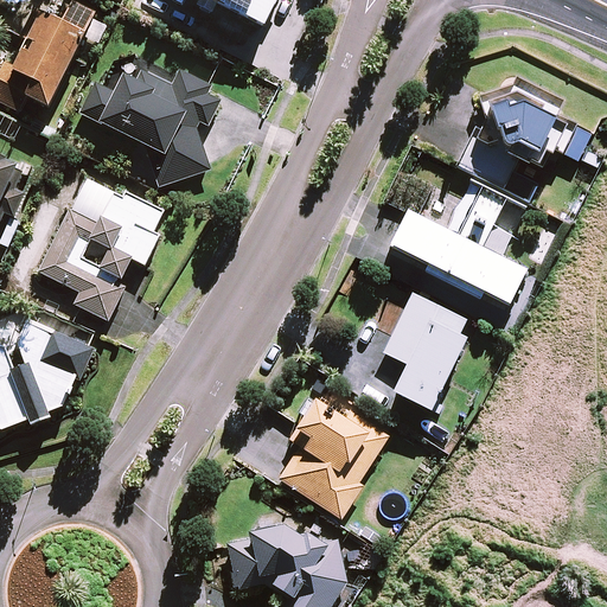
[(209,0),(264,27),(278,0),(209,0)]
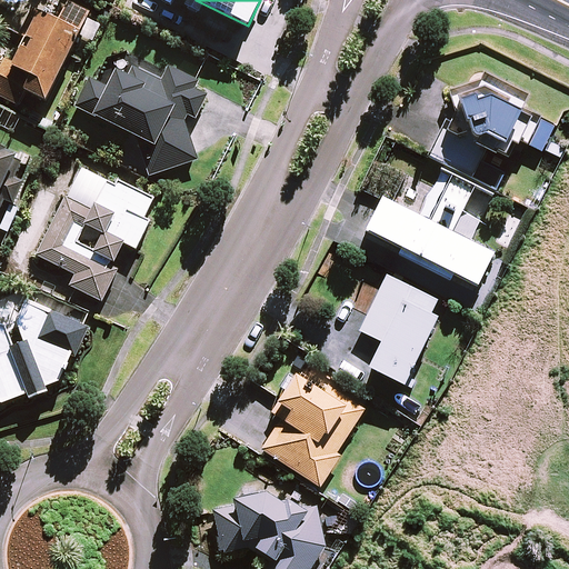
[(2,59),(0,63),(0,97),(22,108),(30,93),(45,100),(79,31),(31,8),(23,25),(11,18),(7,28),(26,38),(13,65),(2,59)]
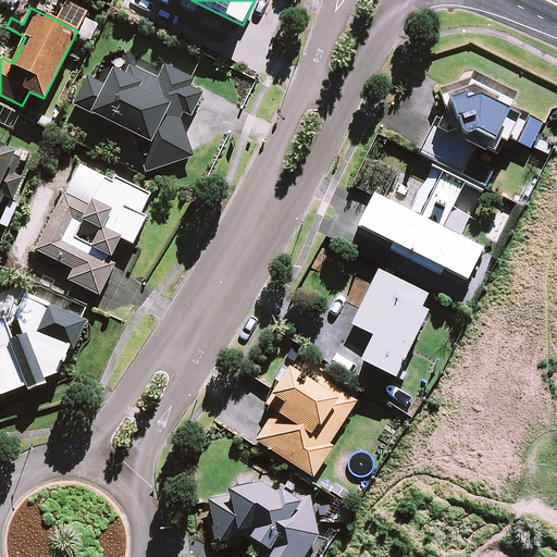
[(134,134),(146,173),(193,157),(180,120),(183,112),(190,115),(206,86),(166,66),(163,72),(121,50),(104,83),(88,75),(74,104),(134,134)]
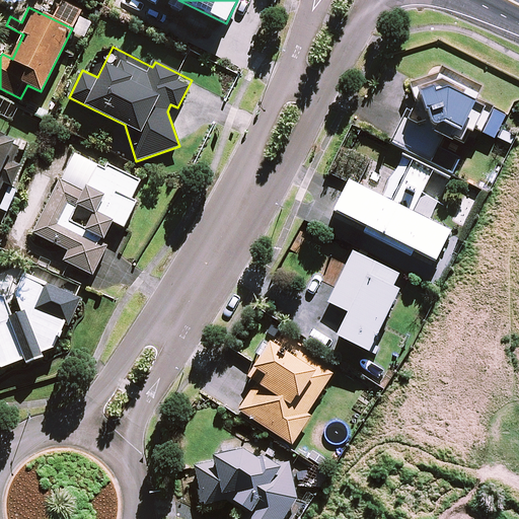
[(410,88),(417,123),(458,145),(468,127),(493,140),(507,116),(476,99),(482,88),(438,65),(433,75),(413,81),(410,88)]
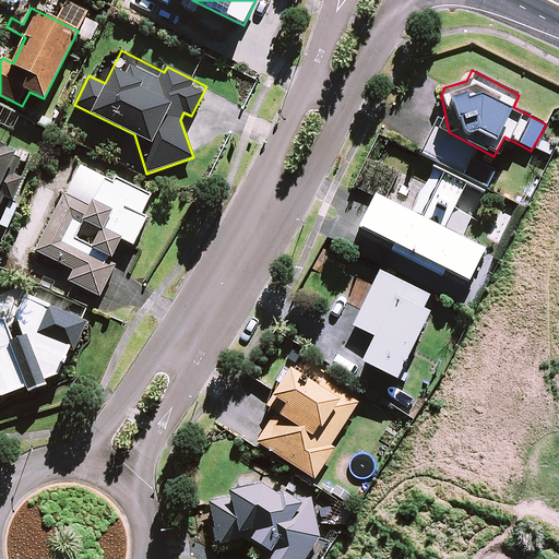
[(0,205),(3,199),(14,203),(26,176),(15,171),(23,155),(0,144),(0,205)]
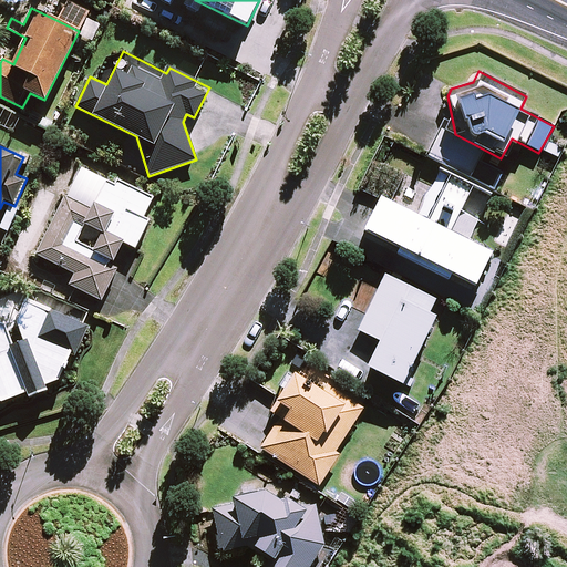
[(111,268),(114,263),(123,243),(135,248),(148,220),(143,218),(152,199),(117,182),(115,186),(80,168),(37,256),(74,274),(69,285),(101,300),(115,270),(111,268)]
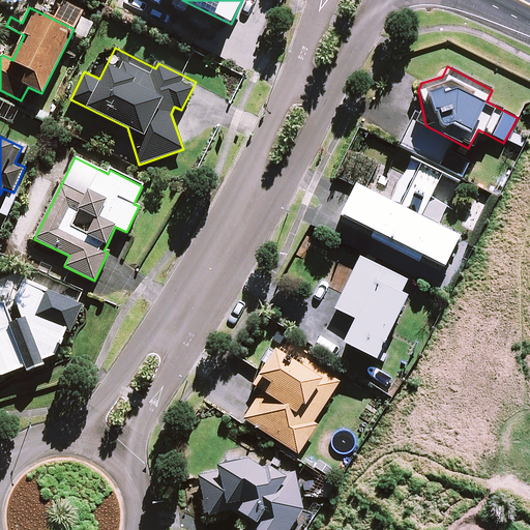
[(459,237),(437,226),(420,217),(356,185),(342,215),(374,231),(371,237),(419,261),(422,255),(444,266),(459,237)]
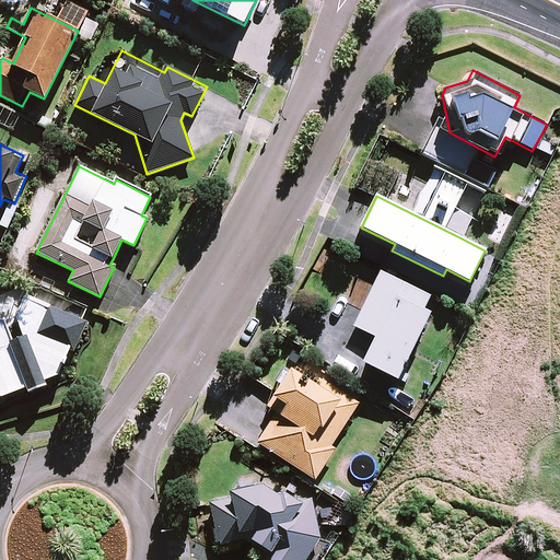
[(435,299),(381,272),(354,326),(375,337),(363,362),(412,386),(420,370),(405,362),(435,299)]
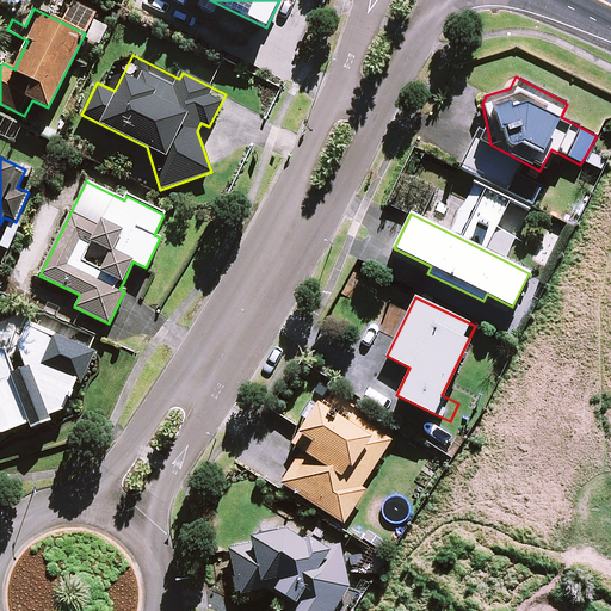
[(13,372),(5,353),(0,350),(0,432),(1,433),(28,424),(31,427),(53,419),(57,407),(66,411),(92,351),(30,323),(18,349),(25,368),(13,372)]
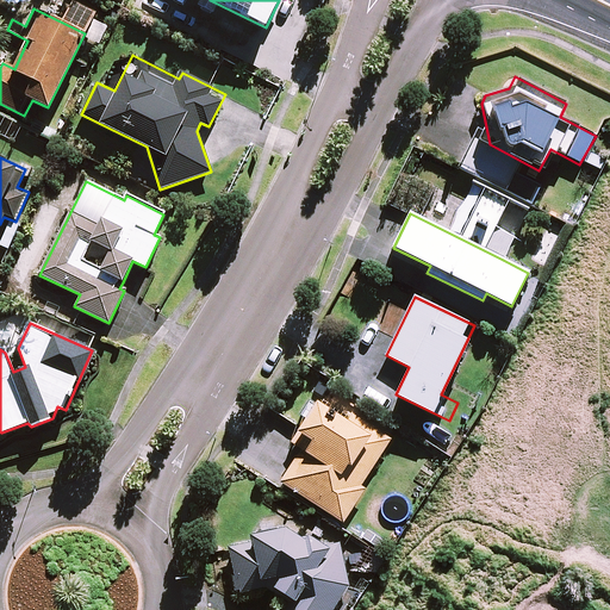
[(299,419),(304,422),(291,442),(302,449),(280,483),(343,522),(365,489),(361,486),(386,444),(317,402),(315,406),(309,403),(299,419)]
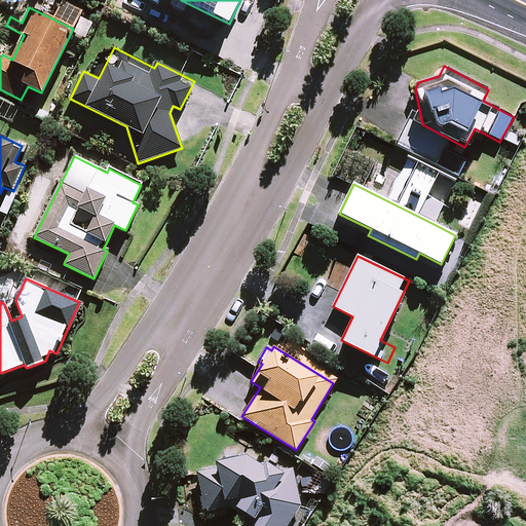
[(300,505),(292,471),(257,464),(245,456),(219,459),(220,468),(198,472),(203,512),(229,508),(234,513),(236,509),(253,519),(248,525),(287,525),(298,509),(300,505)]
